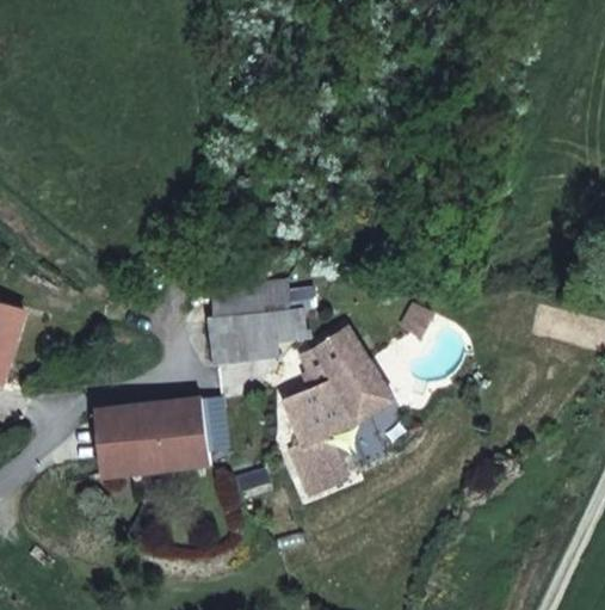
[(284,309),(282,278),(210,285),(214,316),(284,309)]
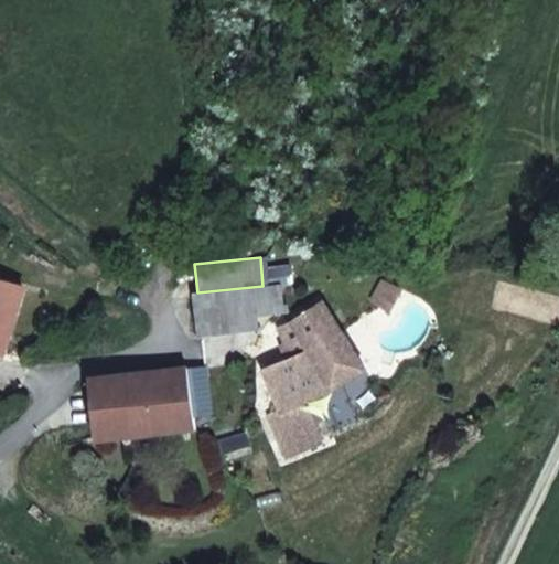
[(399,289),(382,278),(367,299),(385,310),(399,289)]
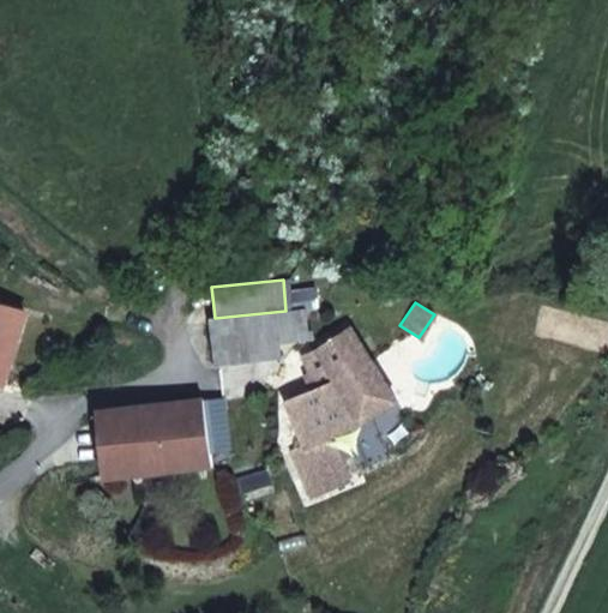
[(20,312),(0,306),(0,384),(20,312)]
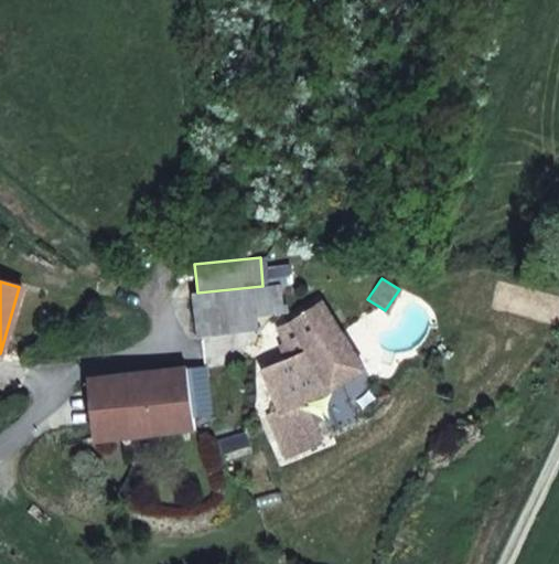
[(197,293),(192,294),(195,334),(277,322),(271,285),(262,286),(197,293)]
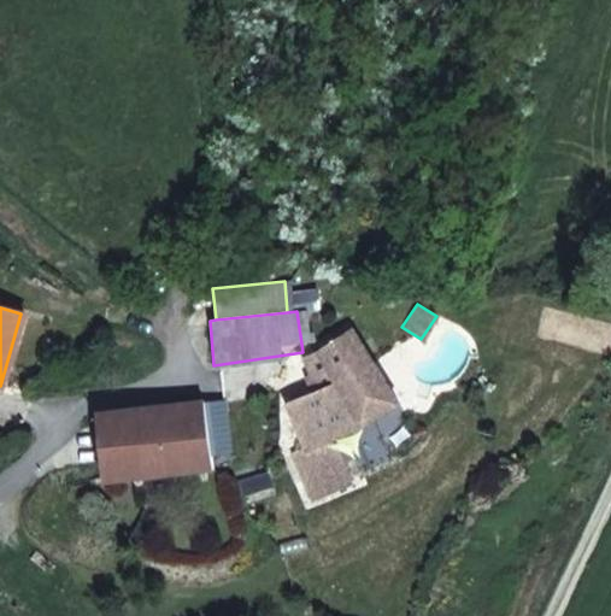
[(394,403),(348,329),(313,351),(358,424),(394,403)]
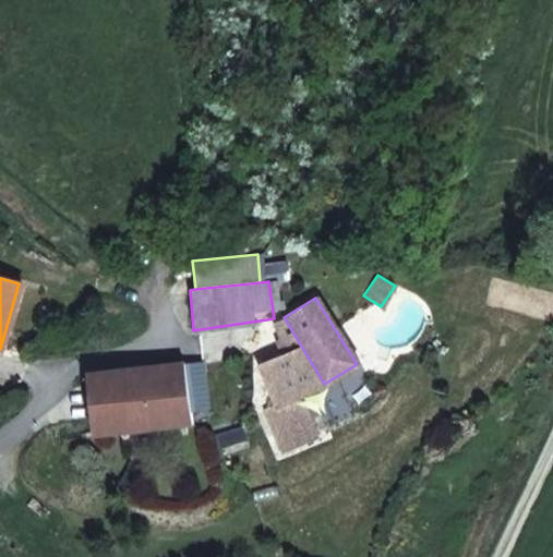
[(285,354),(257,365),(273,403),(273,404),(315,387),(324,384),(284,317),(272,324),(285,354)]
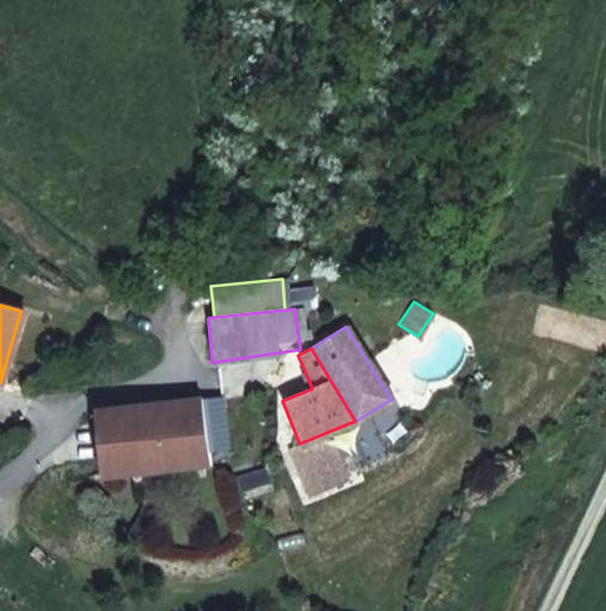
[(199,397),(95,409),(102,477),(207,464),(199,397)]
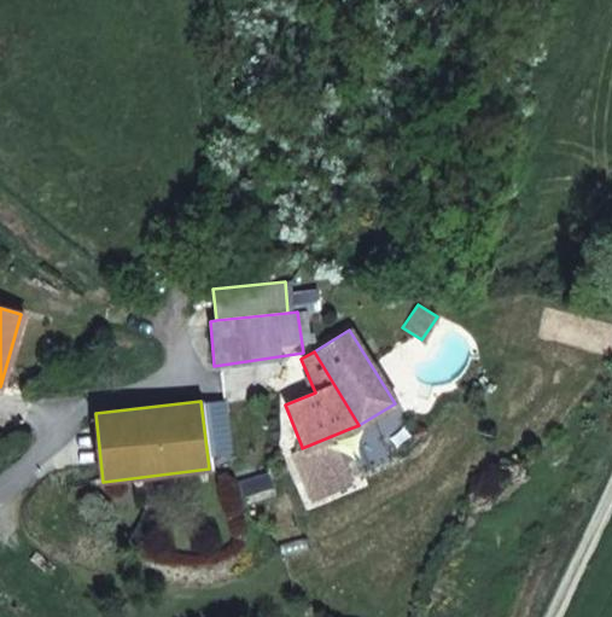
[(330,437),(302,448),(302,447),(291,450),(310,496),(348,482),(330,437)]
